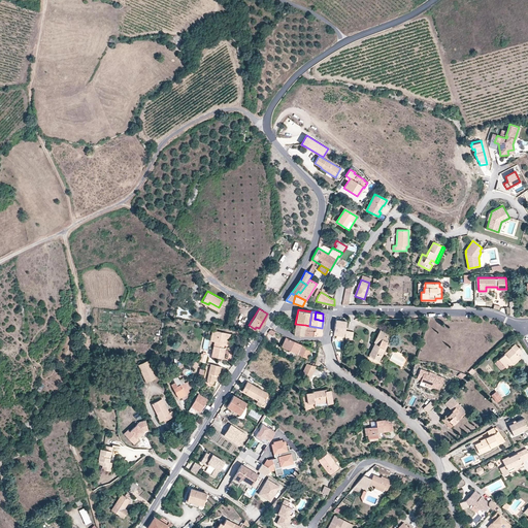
[(347,320),(336,319),(334,334),(344,335),(347,320)]
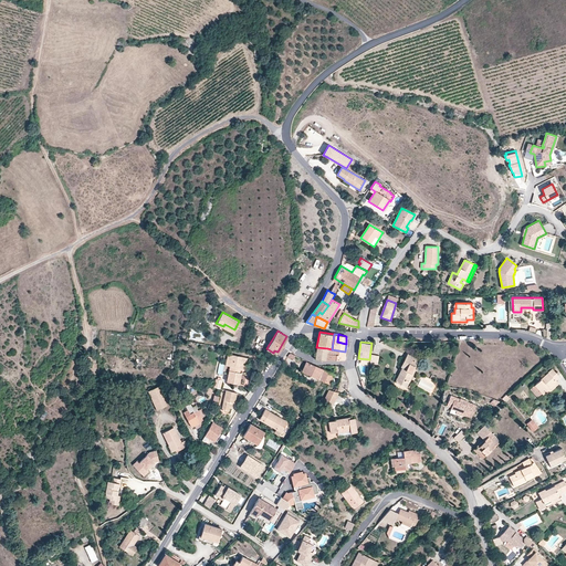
[(322,358),(325,358),(327,348),(316,347),(314,358),(322,358)]
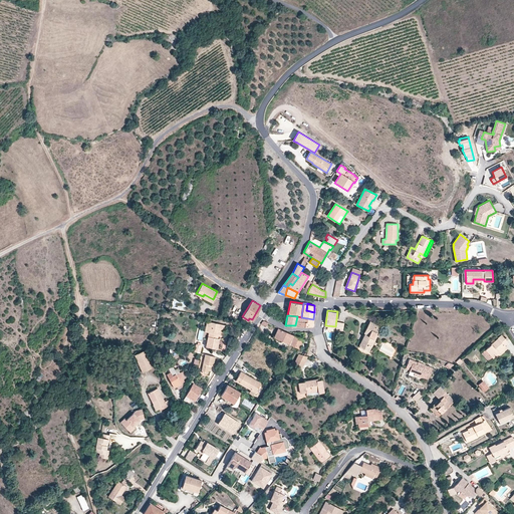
[(301,317),(297,316),(295,325),(312,325),(313,319),(301,317)]
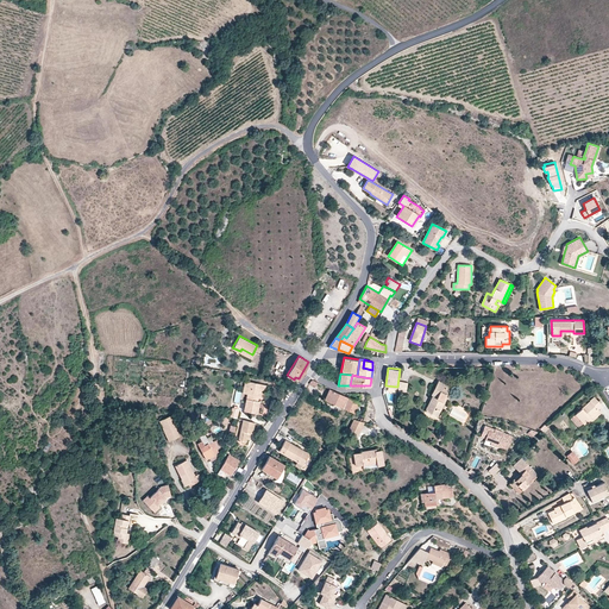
[(446,394),(451,387),(439,381),(432,395),(433,396),(437,397),(434,403),(429,402),(425,412),(435,416),(439,408),(441,409),(449,395),(446,394)]
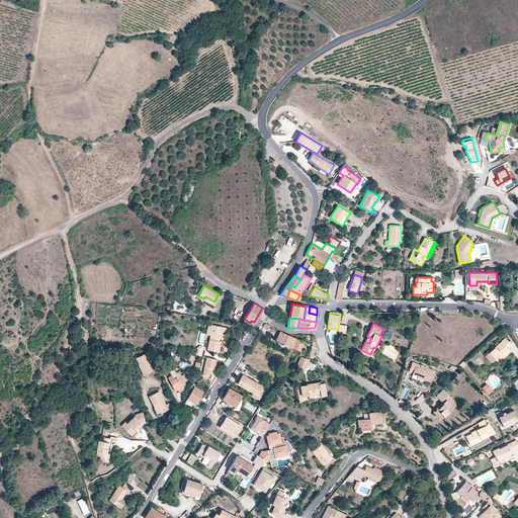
[(224,338),(226,332),(224,332),(225,327),(214,325),(213,329),(211,329),(210,335),(207,349),(219,352),(221,342),(220,341),(221,337),(224,338)]
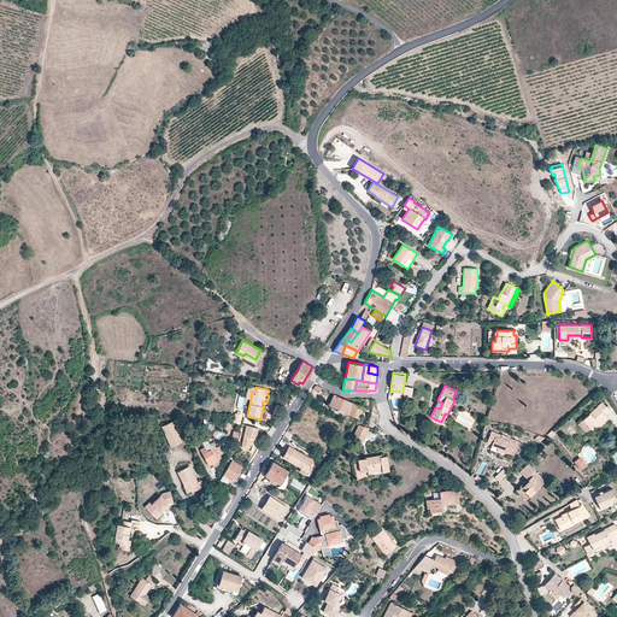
[(412,397),(413,388),(405,387),(404,395),(412,397)]
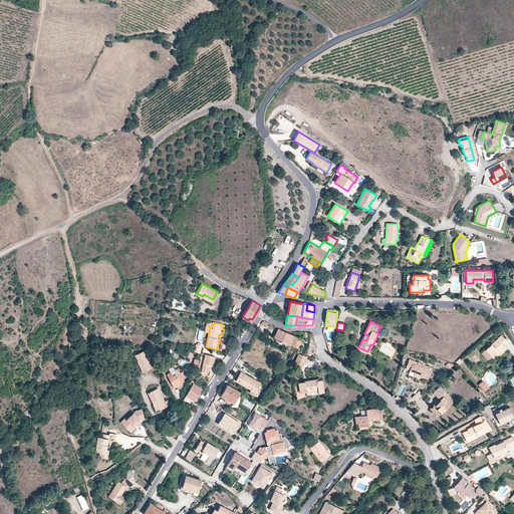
[(302,341),(303,339),(278,328),(273,337),(299,349),(302,341)]
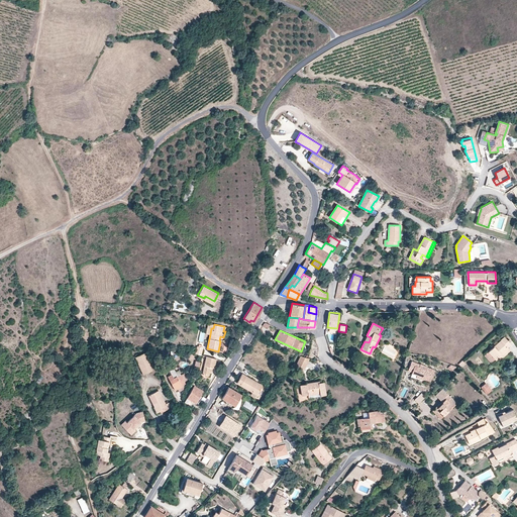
[(508,347),(511,344),(505,337),(489,352),(495,359),(499,356),(508,347)]
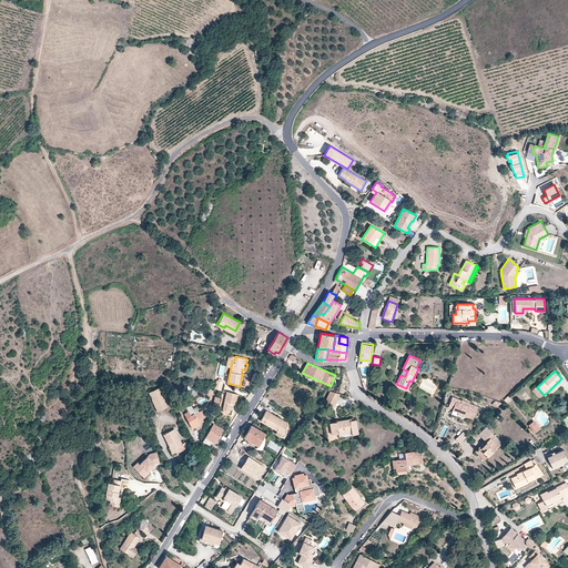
[(550,395),(561,385),(558,382),(548,392),(550,395)]
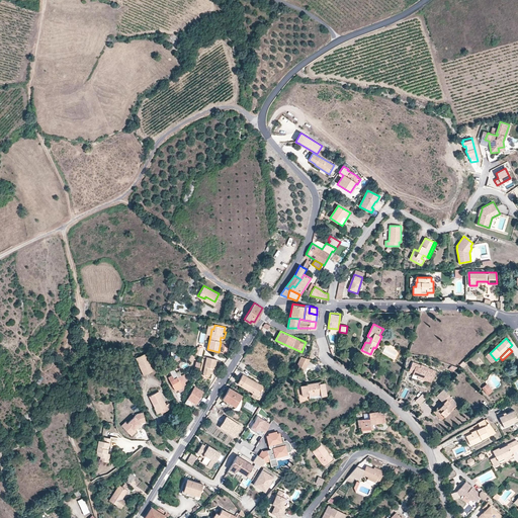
[(496,360),(490,353),(486,356),(492,363),(496,360)]
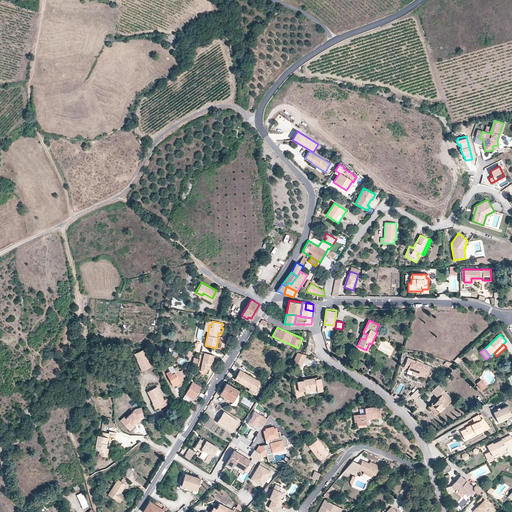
[(151,367),(144,350),(134,354),(142,371),(151,367)]
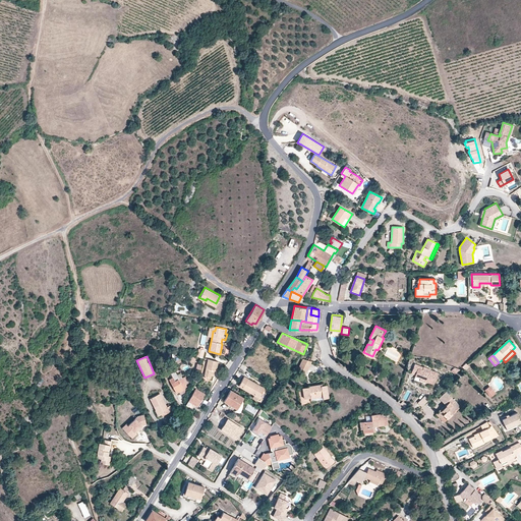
[(307,369),(311,361),(303,358),(300,365),(307,369)]
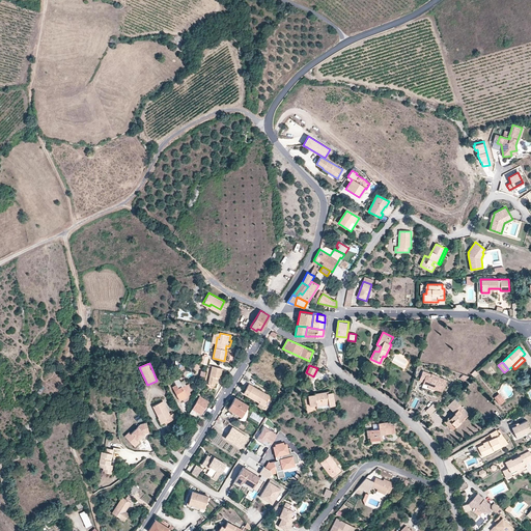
[(220,378),(222,368),(213,366),(207,384),(214,386),(215,382),(217,383),(218,378),(220,378)]
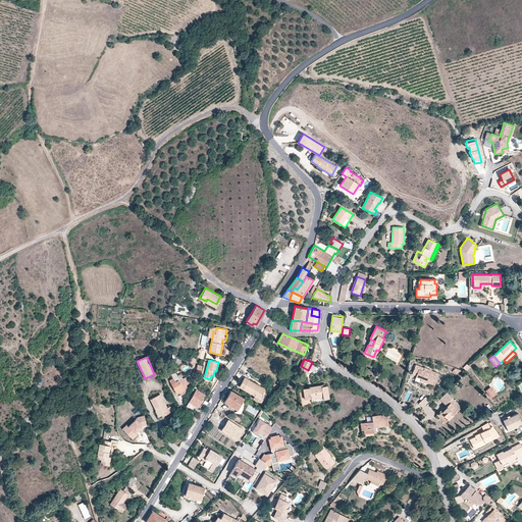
[(435,385),(439,373),(431,371),(430,373),(423,370),(424,368),(416,365),(412,374),(416,376),(416,377),(421,378),(420,380),(427,383),(427,382),(435,385)]
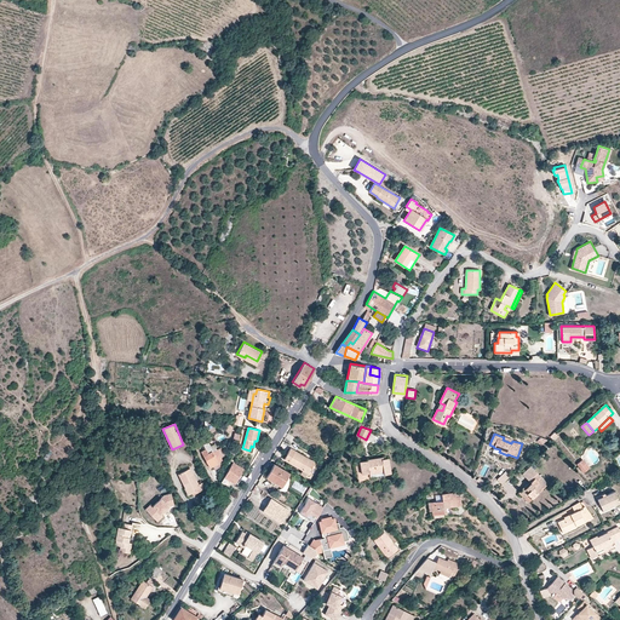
[(363,446),(366,440),(357,435),(354,441),(363,446)]
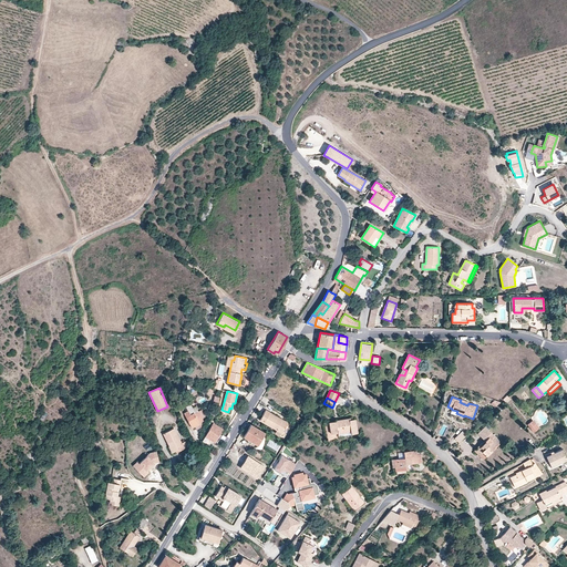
[(288,423),(266,410),(260,420),(277,430),(282,433),(288,423)]
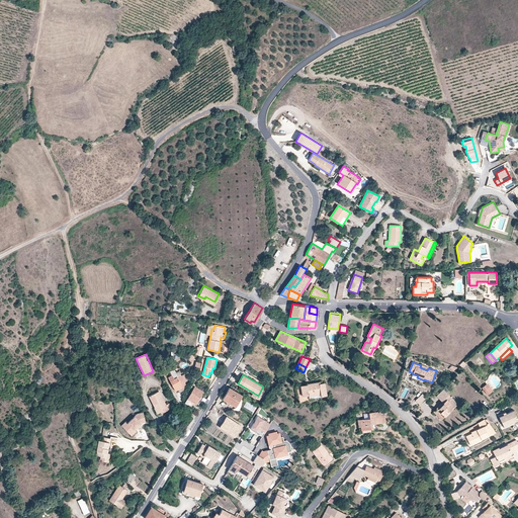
[(185,382),(181,375),(174,379),(172,375),(168,377),(175,391),(177,390),(185,385),(186,384),(185,382)]
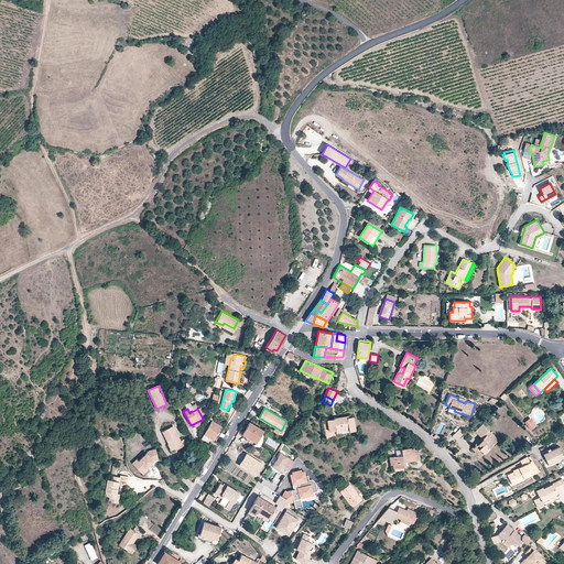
[(356,430),(354,415),(349,416),(349,415),(327,419),(329,431),(336,430),(349,427),(350,431),(356,430)]
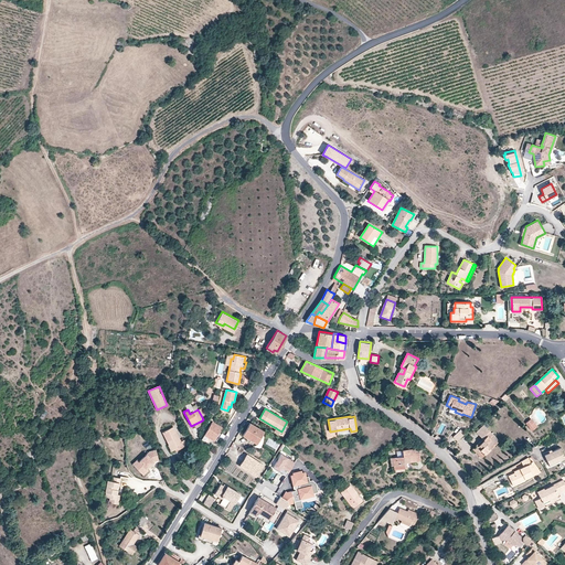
[(525,423),(532,430),(537,426),(531,418),(525,423)]
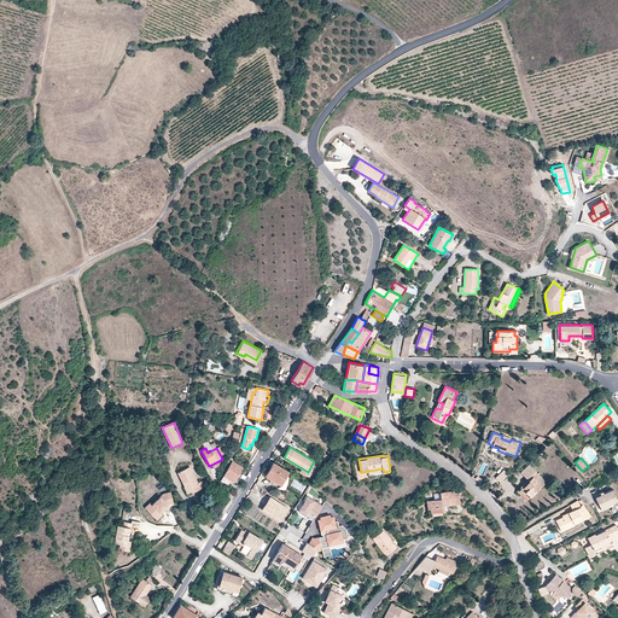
[(243,466),(232,460),(220,479),(228,483),(231,479),(233,481),(239,472),(243,466)]
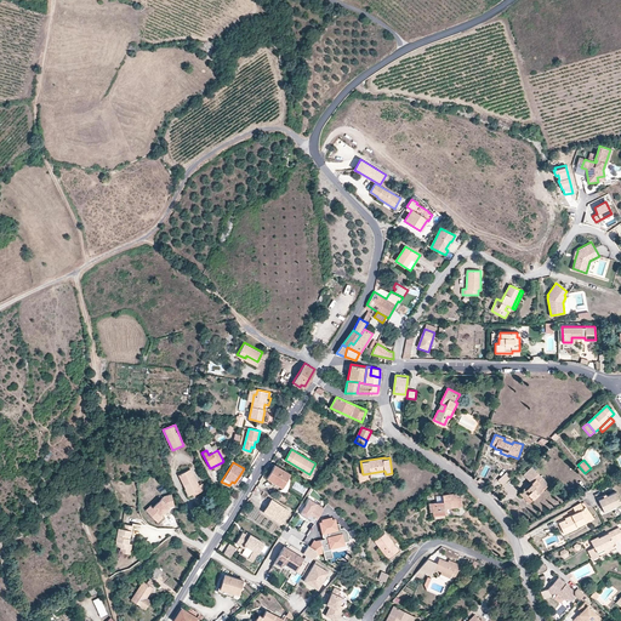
[(312,479),(319,466),(315,463),(309,474),(307,477),(312,479)]
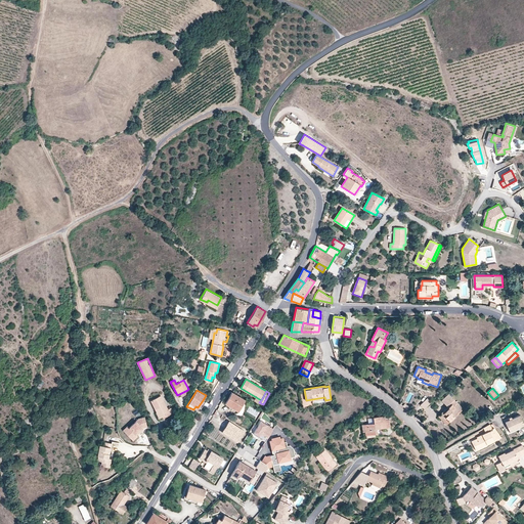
[(238,411),(245,400),(231,392),(225,403),(238,411)]
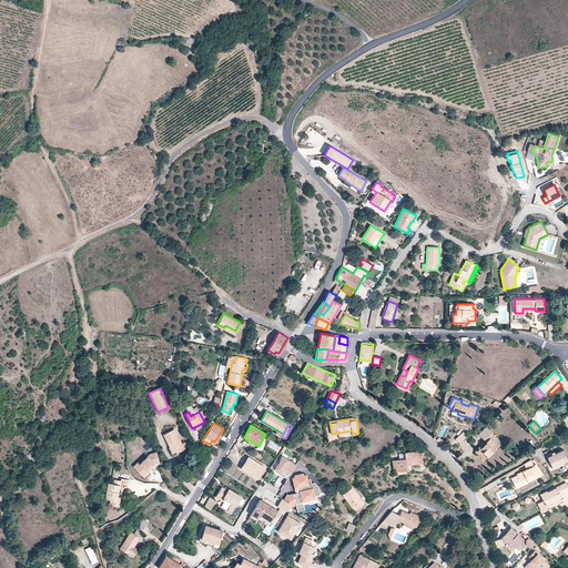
[(493,440),(496,437),(486,427),(478,434),(485,440),(487,443),(480,448),(479,447),(475,452),(479,456),(483,453),(486,455),(492,449),(494,452),(498,446),(493,440)]
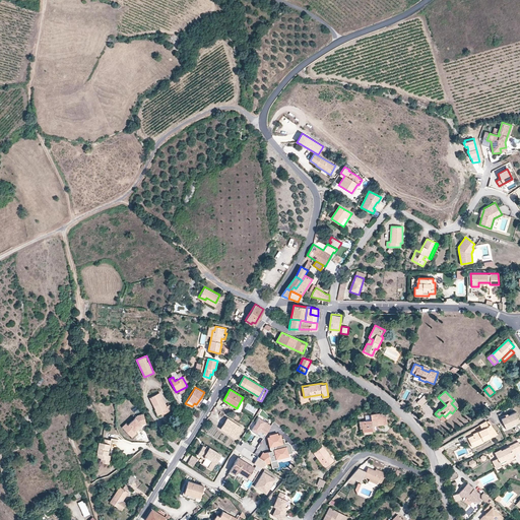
[(167,406),(159,393),(149,398),(158,414),(161,413),(165,411),(166,413),(173,409),(170,404),(167,406)]
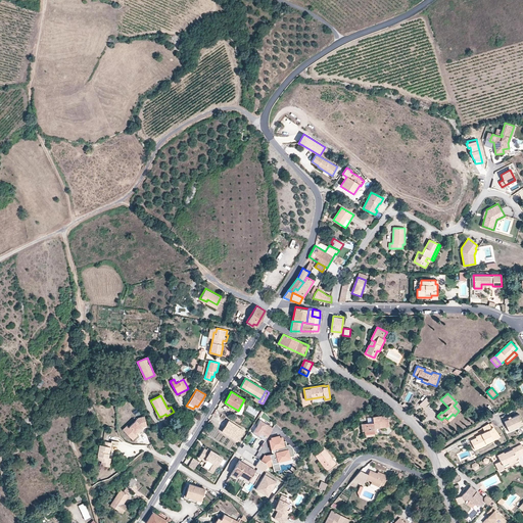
[(420,405),(424,408),(431,401),(427,397),(420,405)]
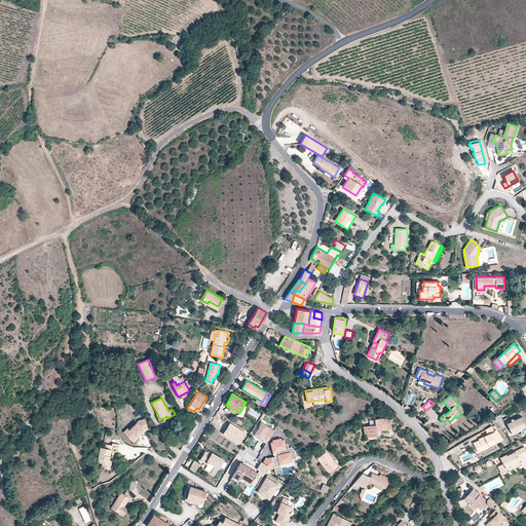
[(465,410),(459,405),(456,408),(461,413),(465,410)]
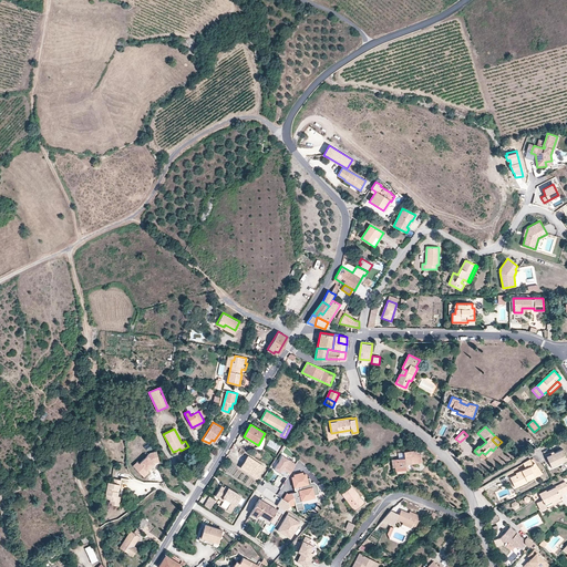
[(566,457),(562,446),(546,454),(550,465),(566,457)]
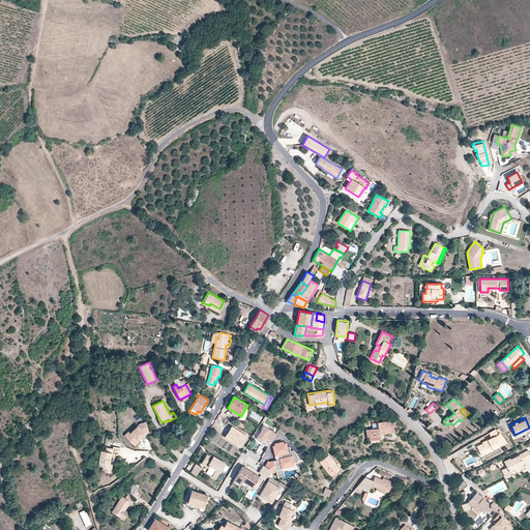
[(390,433),(389,424),(389,420),(378,422),(378,423),(379,428),(373,429),(369,429),(370,437),(370,440),(371,440),(379,439),(382,439),(381,434),(390,433)]
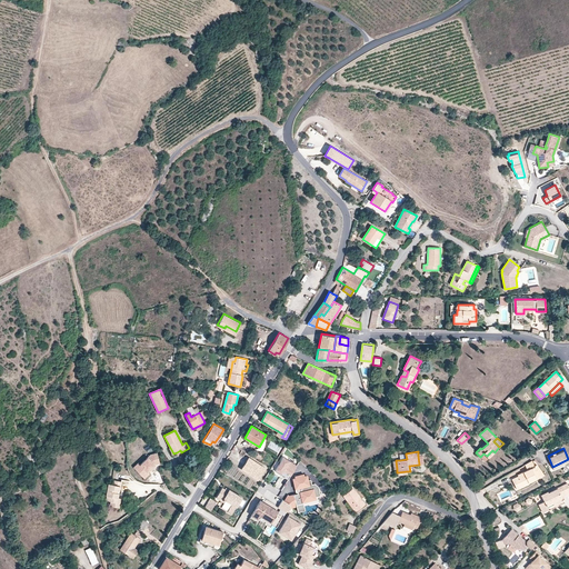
[(160,463),(158,453),(151,455),(140,465),(139,462),(133,468),(145,478),(149,473),(148,472),(156,465),(160,463)]
